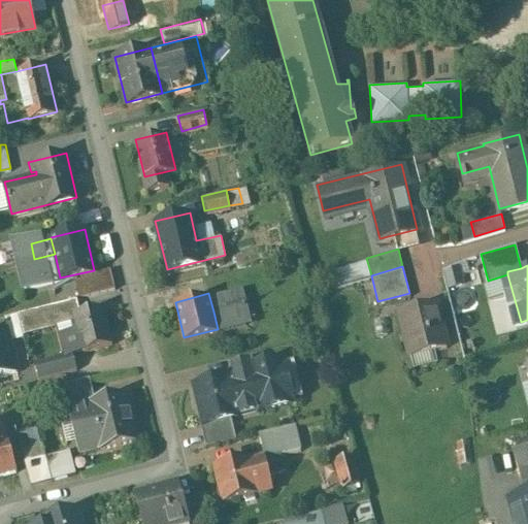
[(76,296),(53,302),(57,320),(74,316),(73,314),(80,312),(76,296)]
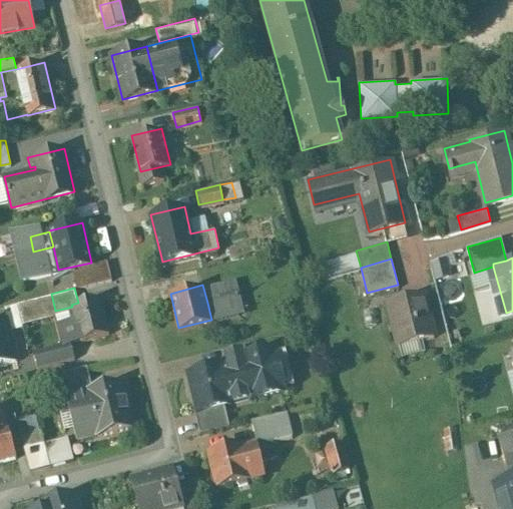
[(238,292),(225,295),(226,298),(207,303),(211,320),(238,313),(242,308),(238,292)]
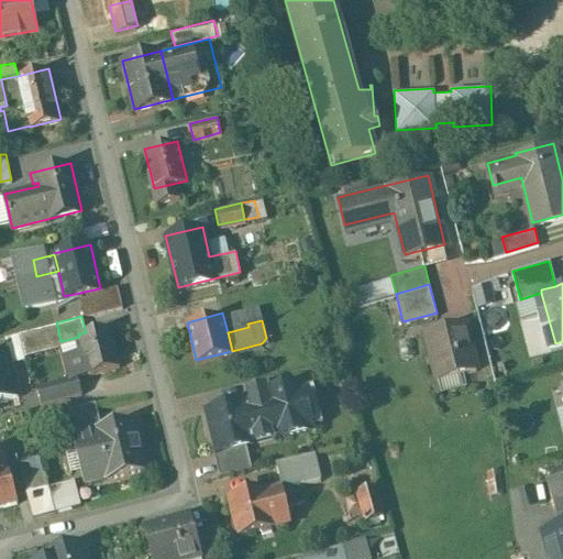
[(464,321),(426,330),(437,377),(475,368),(464,321)]
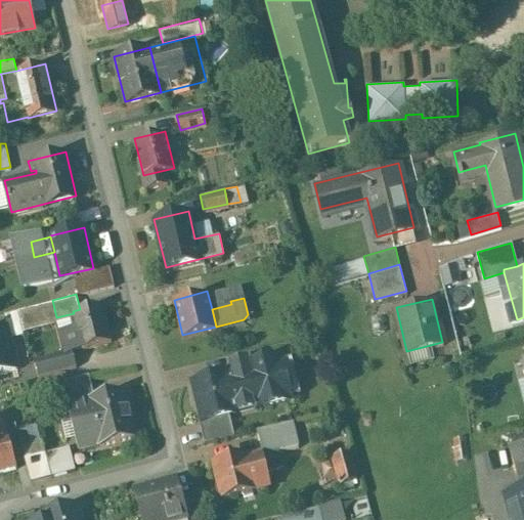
[(52,300),(16,308),(22,327),(56,317),(52,300)]
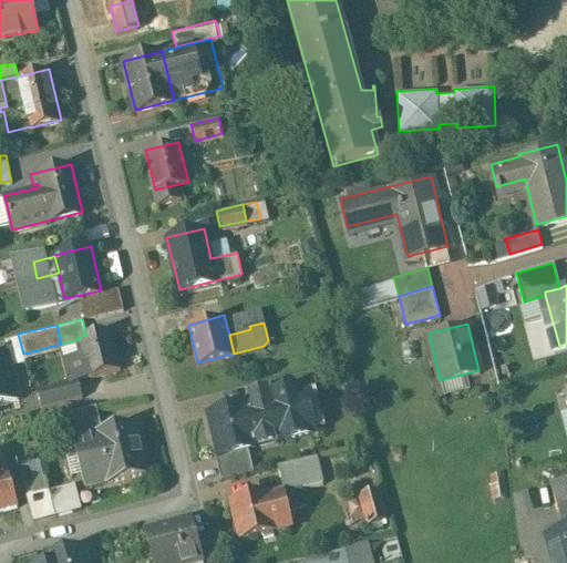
[(518,327),(495,333),(500,349),(522,343),(518,327)]
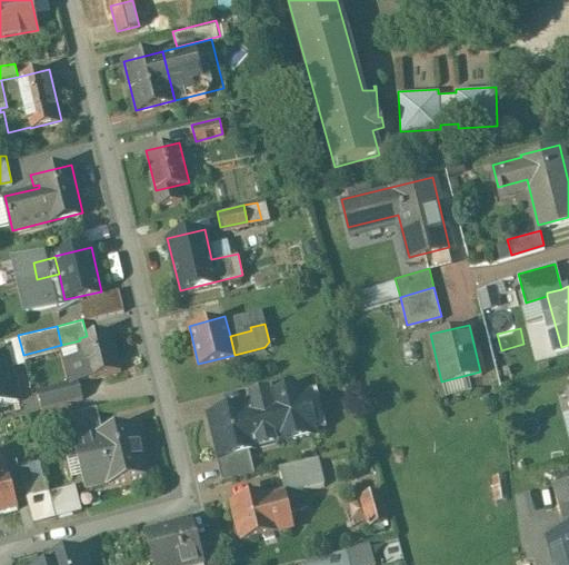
[(87,336),(79,338),(80,340),(81,347),(89,377),(121,369),(111,329),(87,336)]
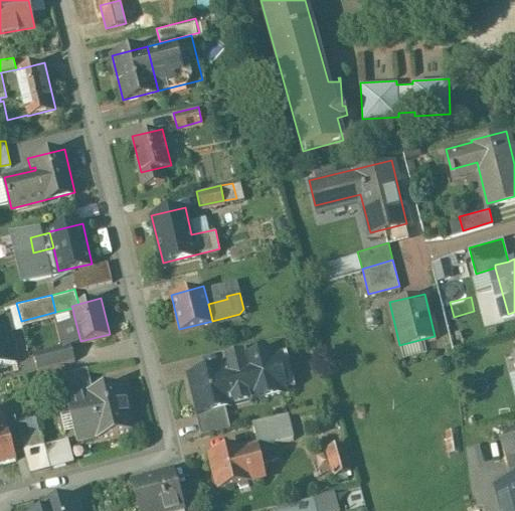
[(16,303),(3,307),(6,318),(9,330),(22,327),(21,321),(16,303)]
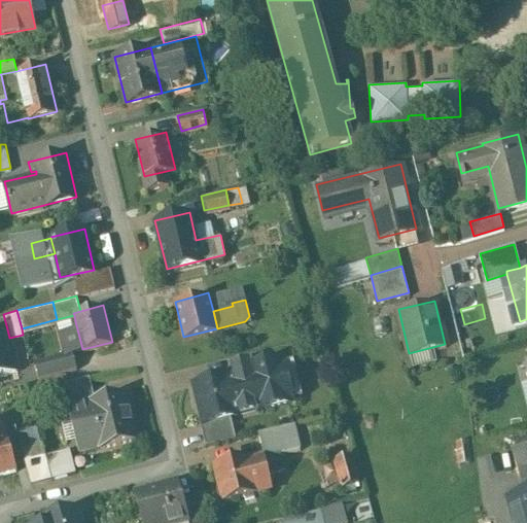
[(73,327),(59,330),(65,353),(65,354),(72,352),(82,349),(75,321),(71,322),(73,327)]
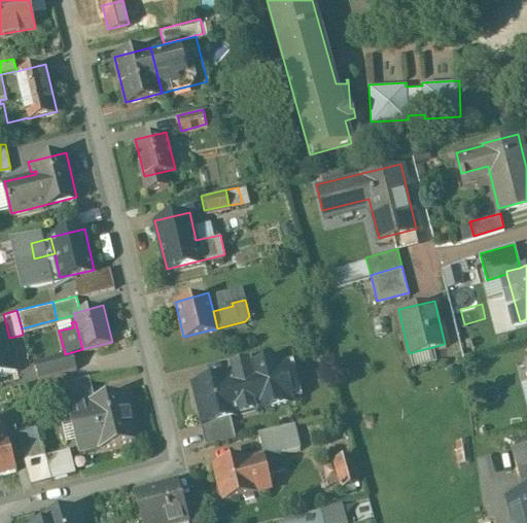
[(6,325),(0,326),(0,373),(18,369),(9,338),(6,325)]
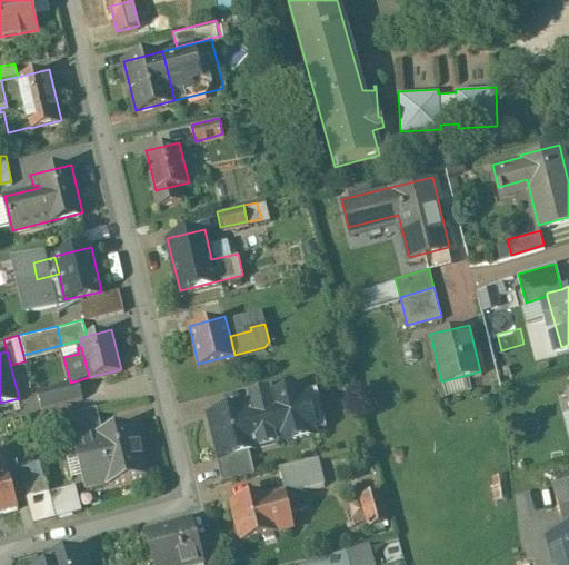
[(70,382),(38,390),(42,407),(82,396),(78,380),(70,383),(70,382)]
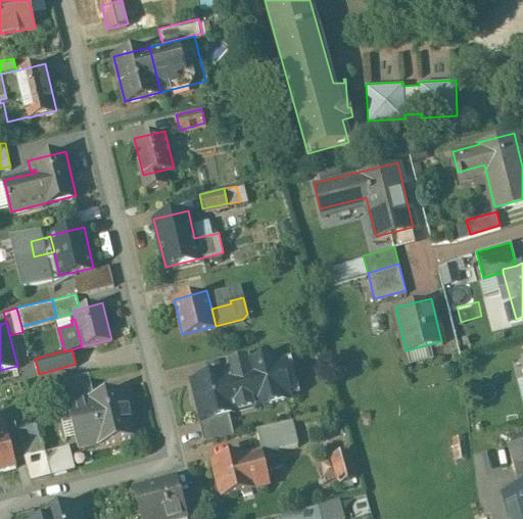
[(278,355),(247,362),(246,359),(231,362),(233,372),(226,373),(235,410),(289,396),(278,355)]
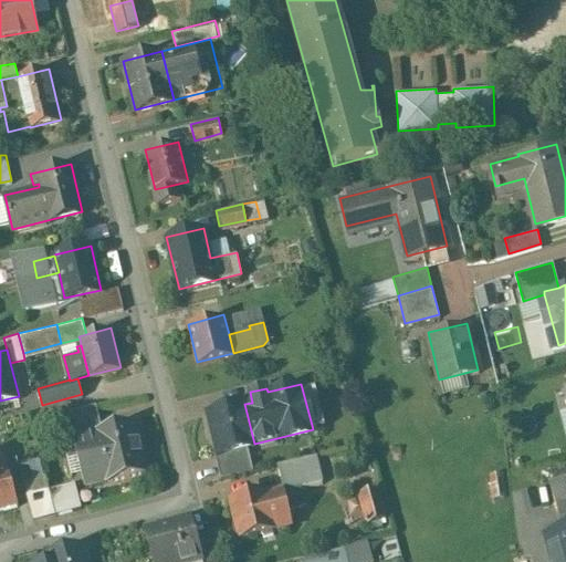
[(244,403),(209,412),(219,451),(219,453),(248,446),(254,444),(244,404),(244,403)]
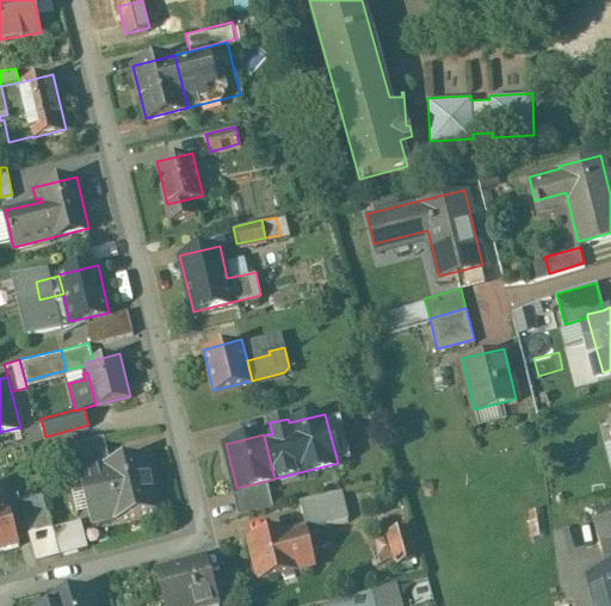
[(143,455),(104,464),(105,465),(110,487),(117,515),(156,506),(143,455)]
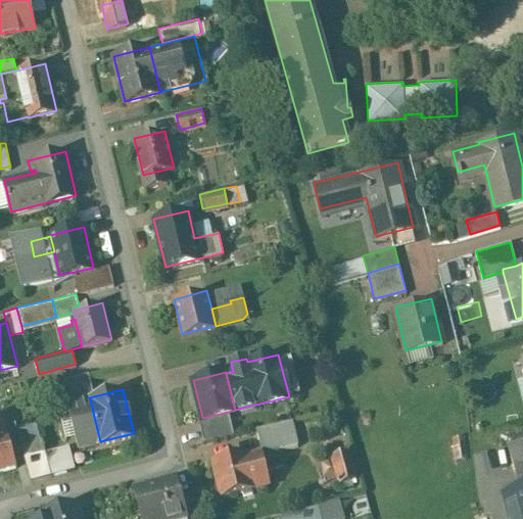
[(90,398),(69,404),(75,422),(94,417),(90,398)]
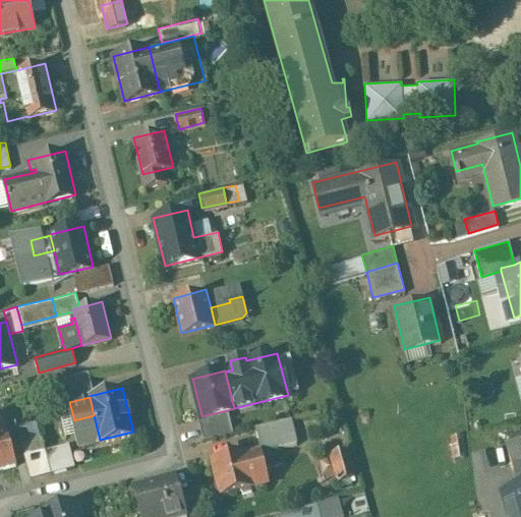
[(228,410),(201,416),(201,415),(197,416),(204,439),(233,432),(228,410)]
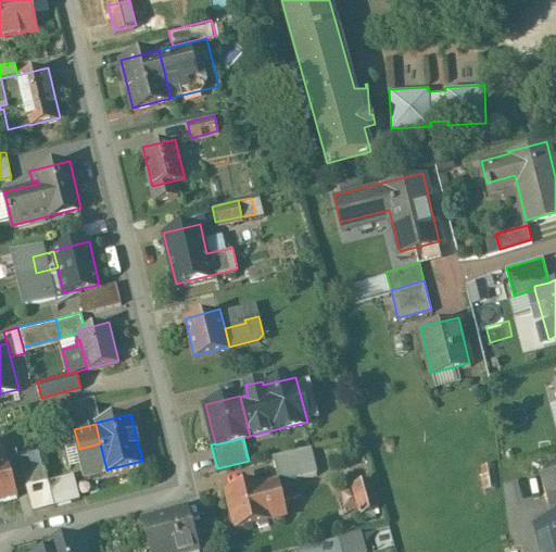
[(310,446),(273,455),(279,481),(316,472),(310,446)]
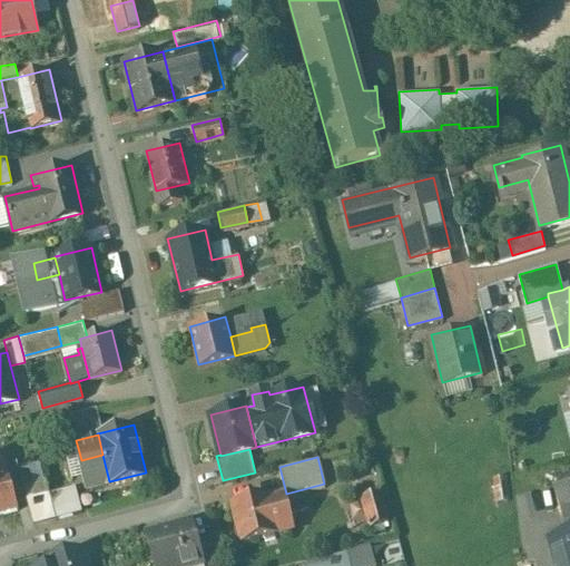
[(39,520),(86,508),(79,482),(51,489),(43,458),(23,464),(39,520)]
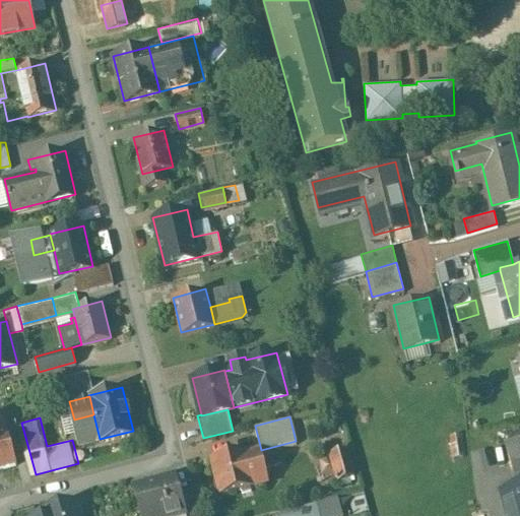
[(0,432),(0,465),(15,461),(7,431),(0,432)]
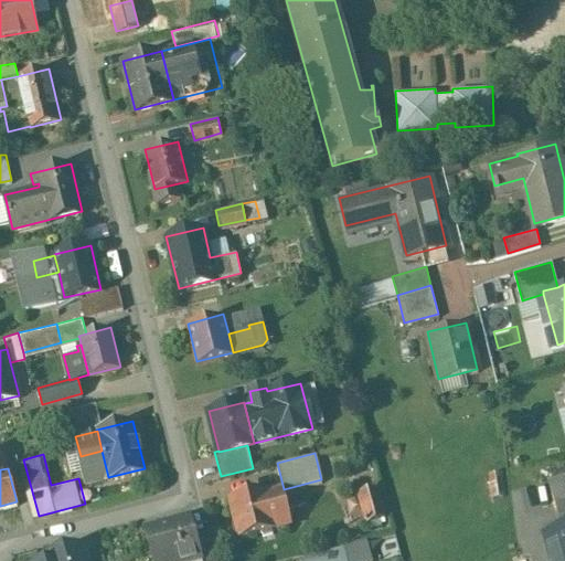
[(564,475),(548,480),(555,505),(564,501),(564,475)]
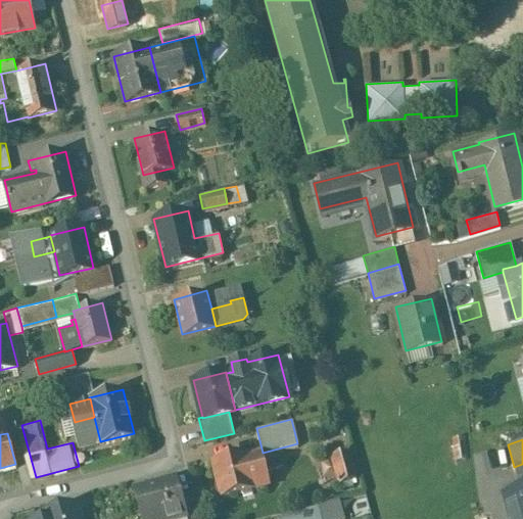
[(348,450),(332,454),(339,480),(355,476),(348,450)]
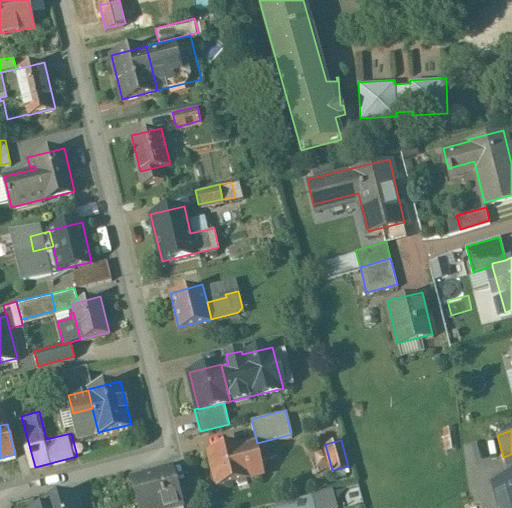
[(240,442),(208,450),(217,485),(249,477),(248,476),(263,473),(256,442),(241,446),(240,442)]
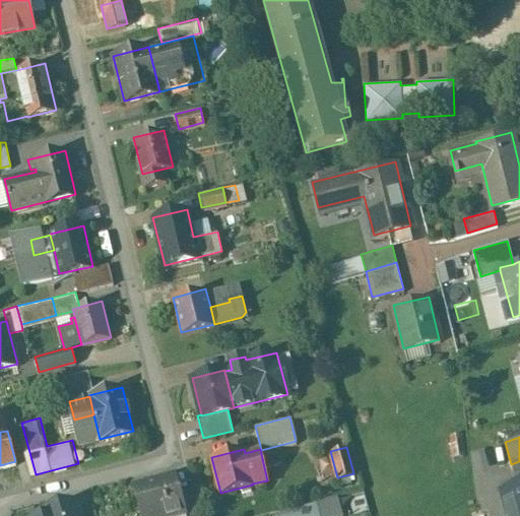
[(176,473),(146,481),(146,484),(134,487),(134,486),(132,486),(140,515),(165,515),(186,510),(176,473)]
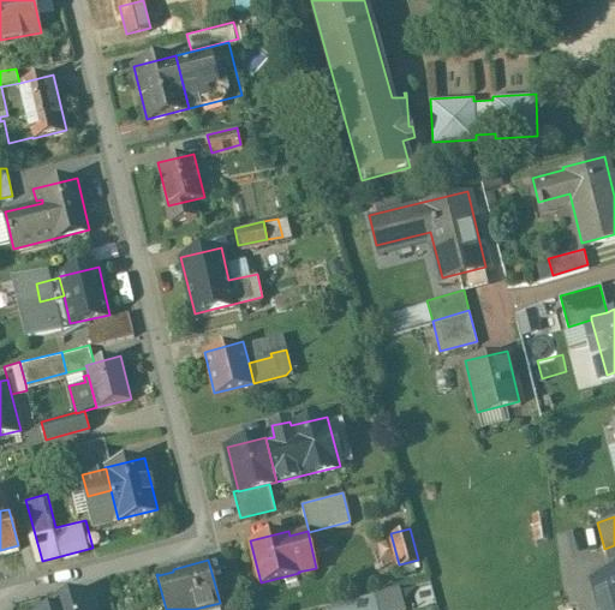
[(614,609),(614,573),(592,579),(599,609),(614,609)]
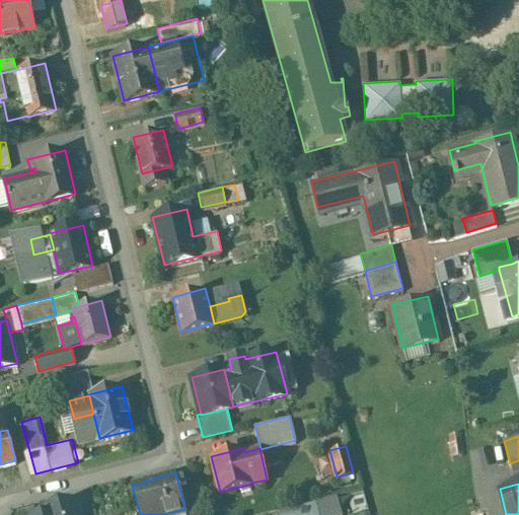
[(319,514),(316,500),(277,510),(278,514),(319,514)]
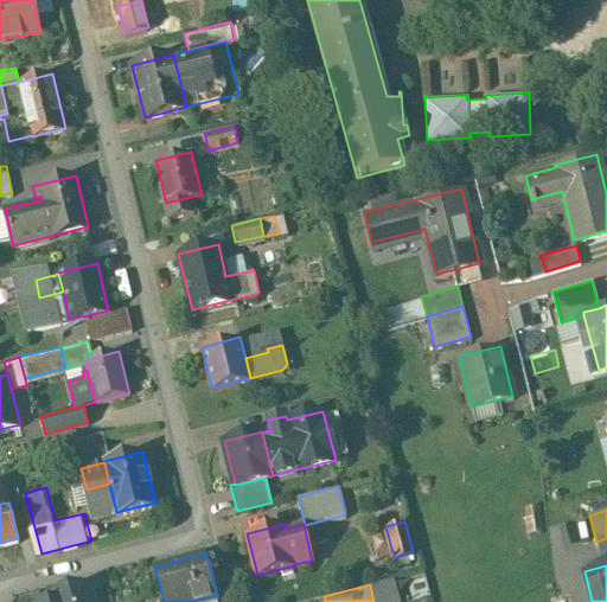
[(93,601),(88,586),(51,596),(51,601),(93,601)]
